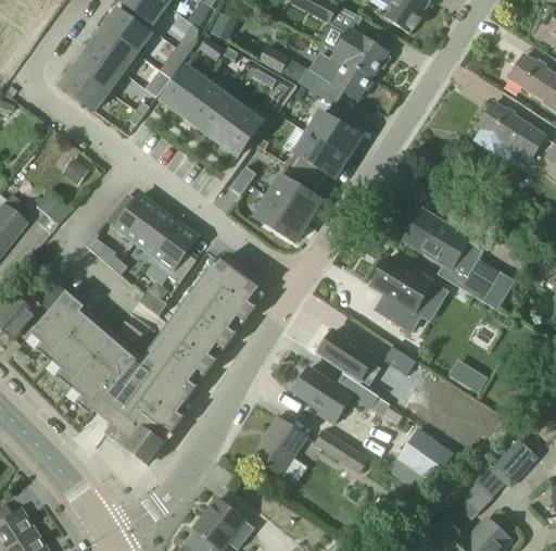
[(123,0),(151,22),(166,2),(163,0),(123,0)]
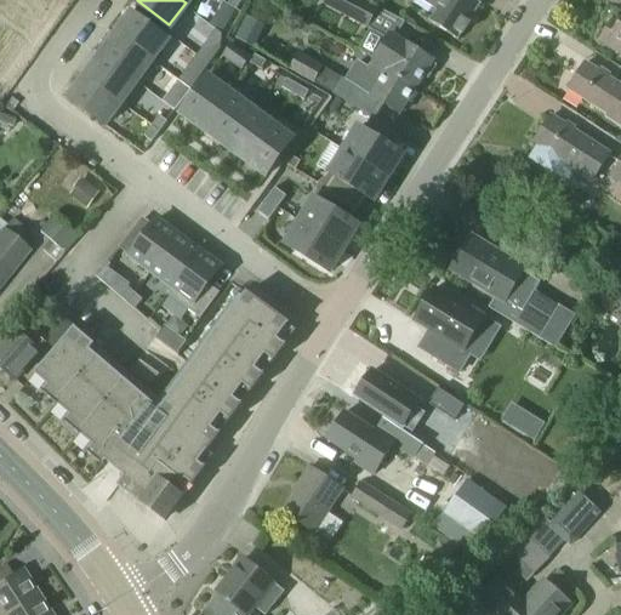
[(227,1),(226,0),(222,0),(215,10),(227,20),(235,6),(227,1)]
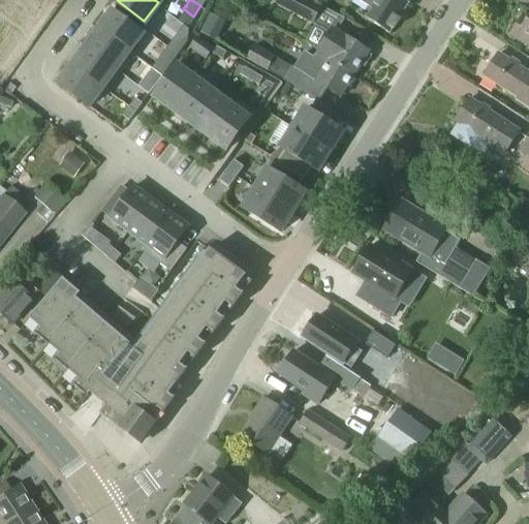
[(274,0),(312,21),(321,3),(315,0),(274,0)]
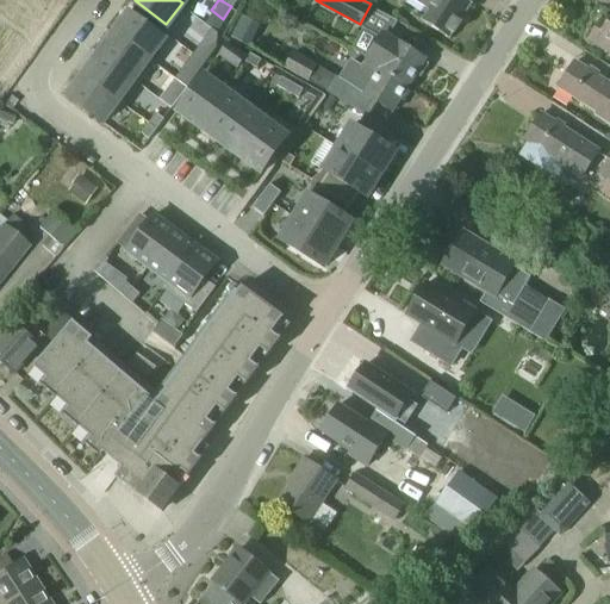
[(421,16),(419,17),(449,36),(449,35),(471,0),(472,0),(417,0),(427,6),(421,16)]
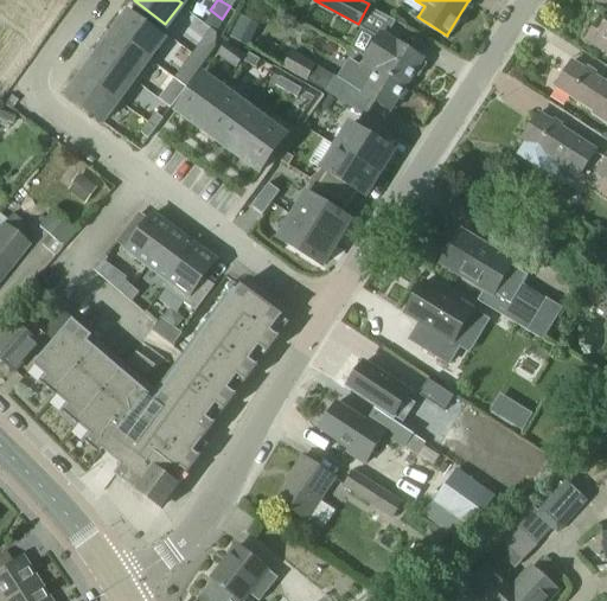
[(128,8),(113,30),(148,57),(164,34),(128,8)]
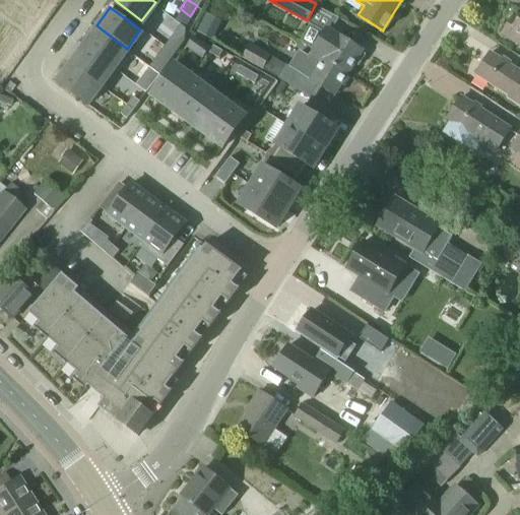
[(519,11),(517,15),(512,12),(502,29),(519,41),(519,11)]
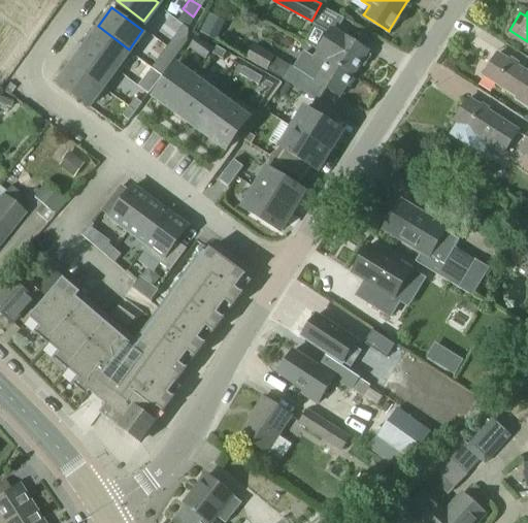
[(98,26),(85,44),(116,67),(120,70),(133,52),(129,50),(98,26)]
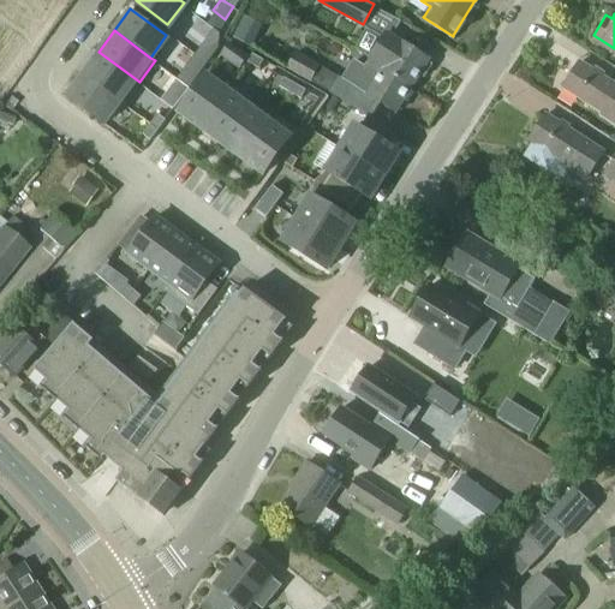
[(386,30),(370,55),(411,82),(418,71),(423,75),(431,61),(427,58),(428,55),(400,39),(386,30)]
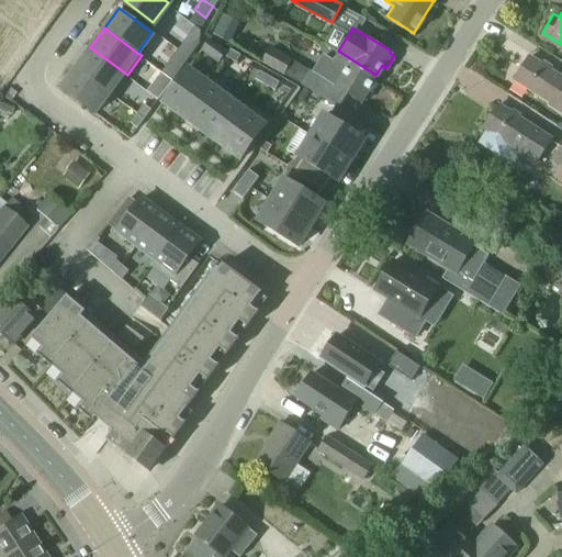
[(209,36),(201,46),(218,59),(226,49),(209,36)]
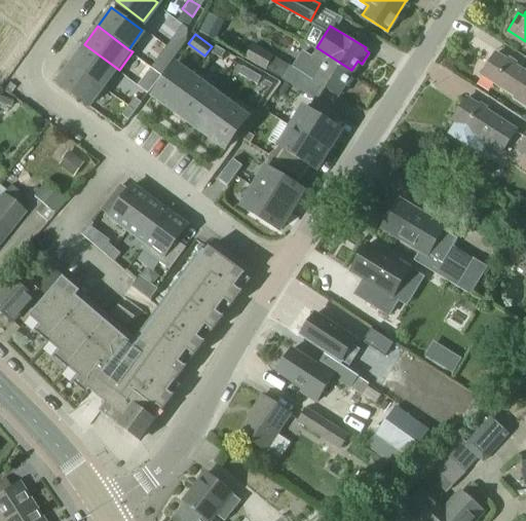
[(176,37),(170,46),(177,50),(183,42),(176,37)]
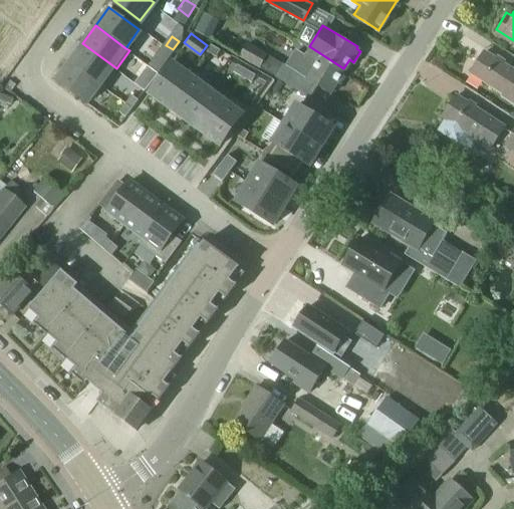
[(245,41),(238,54),(275,75),(282,63),(245,41)]
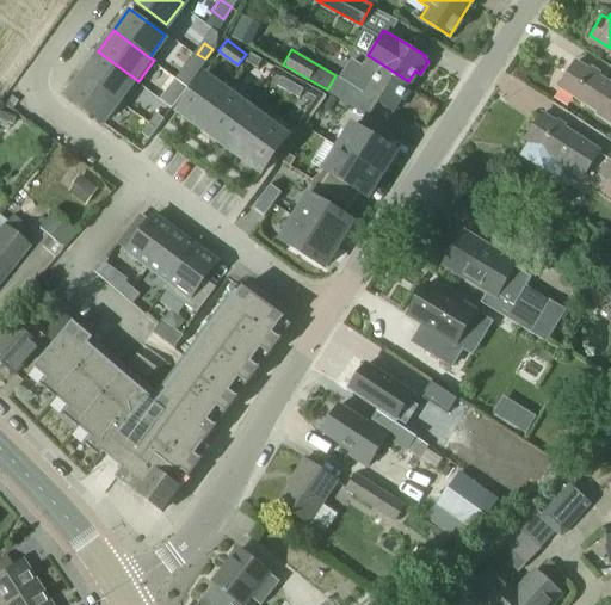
[(250,50),(245,59),(255,66),(261,56),(250,50)]
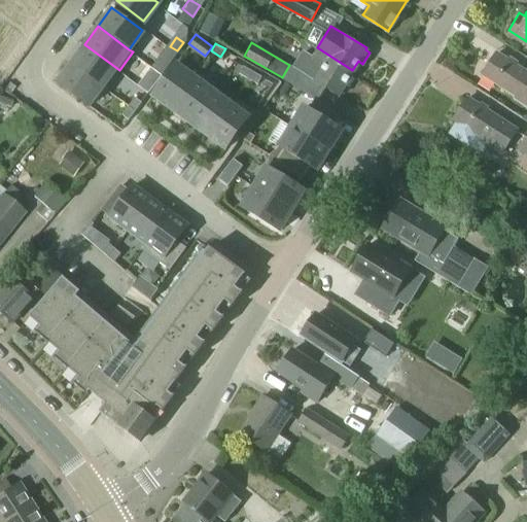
[(84,44),(71,62),(102,84),(115,67),(84,44)]
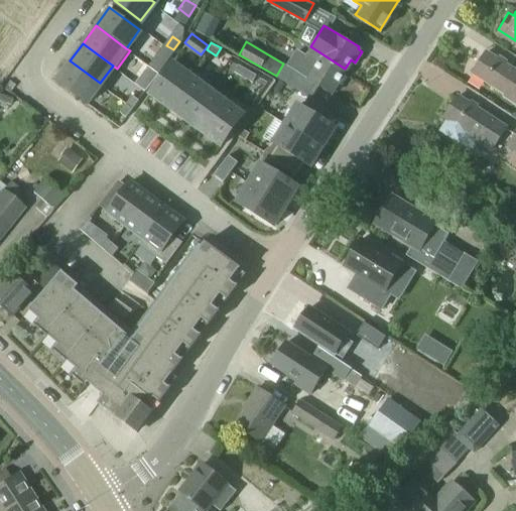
[(166,45),(160,53),(166,58),(173,49),(166,45)]
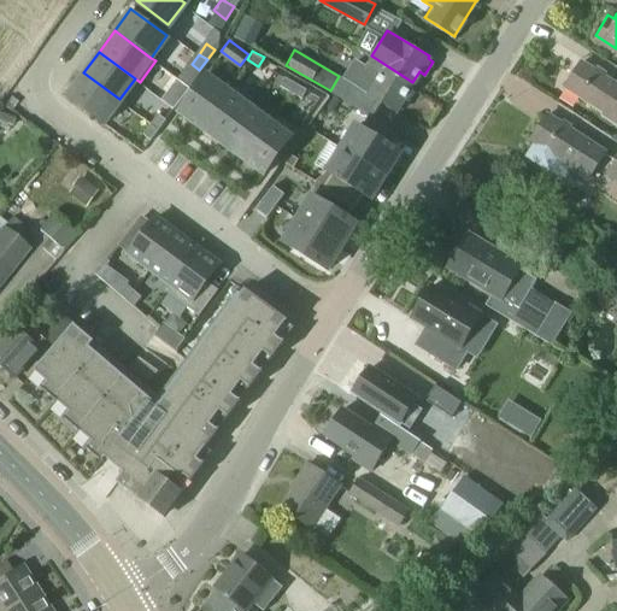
[(356,59),(344,76),(395,109),(412,82),(371,56),(365,65),(356,59)]
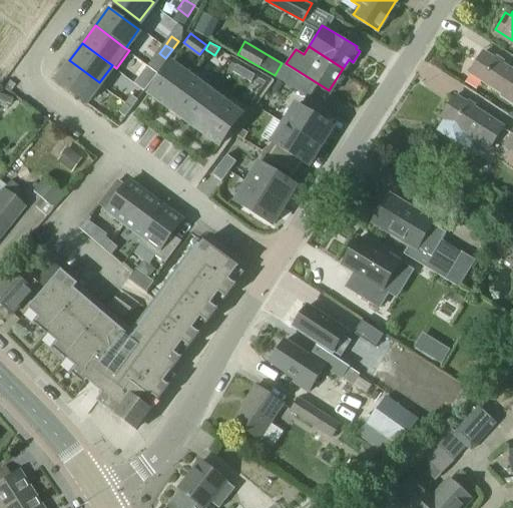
[(512,67),(483,48),(469,69),(502,90),(500,93),(512,100),(512,67)]
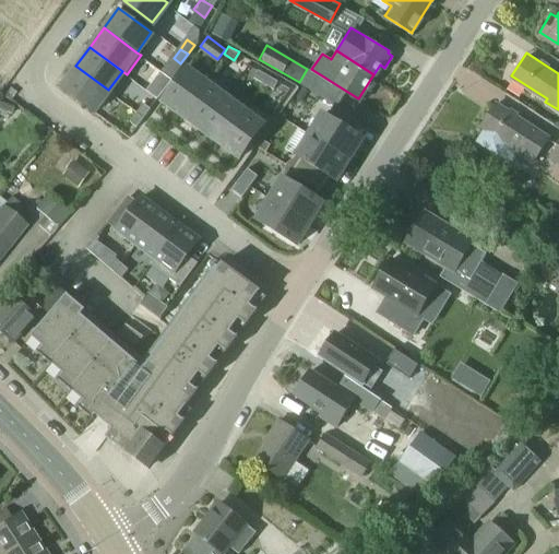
[(162,98),(181,113),(205,80),(186,65),(162,98)]
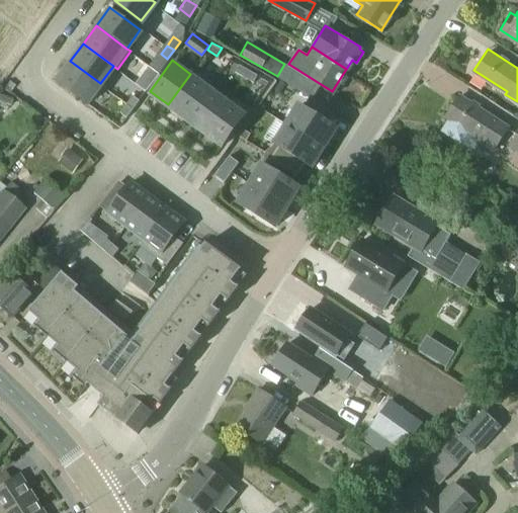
[(70,61),(57,79),(87,101),(100,83),(70,61)]
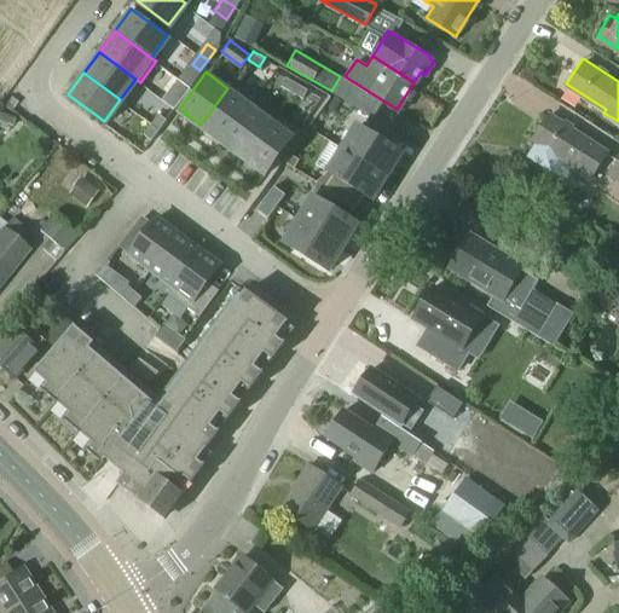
[(284,75),(279,84),(290,90),(295,81),(284,75)]
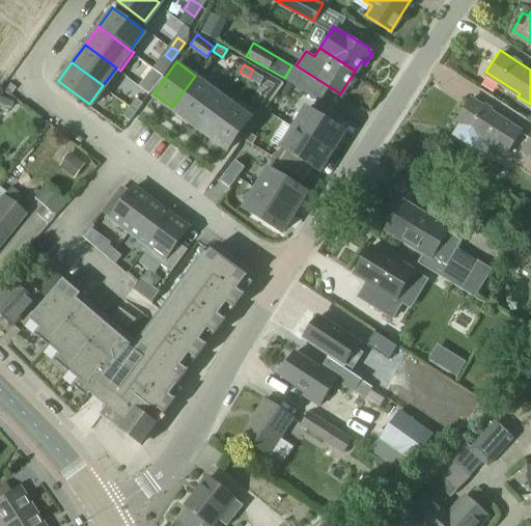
[(156,68),(148,77),(156,82),(162,74),(156,68)]
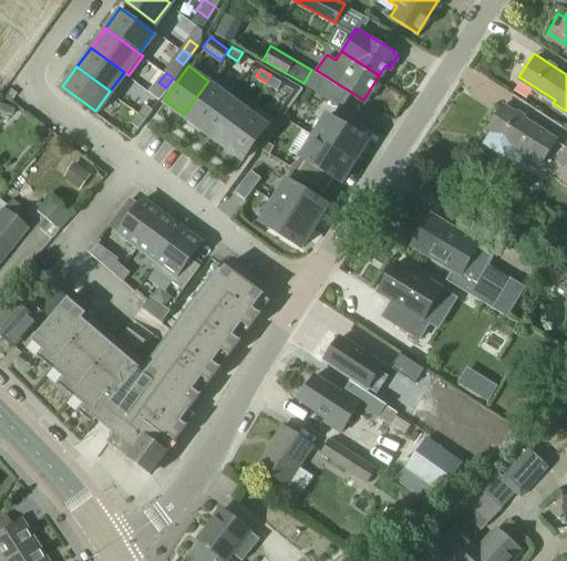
[(270,74),(266,82),(277,87),(281,80),(270,74)]
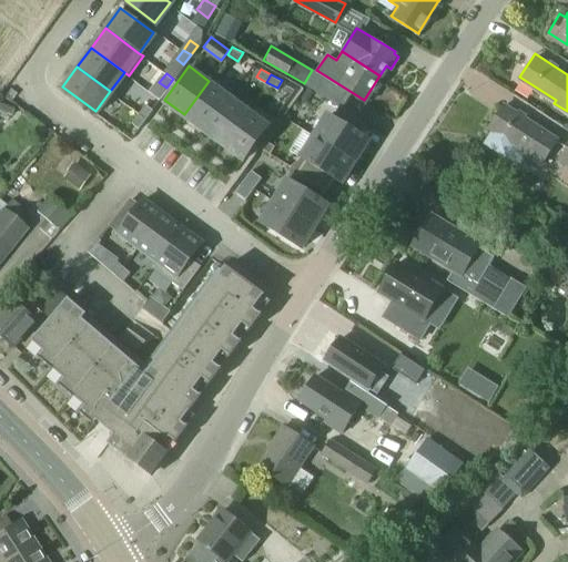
[(304,83),(317,91),(322,84),(308,75),(304,83)]
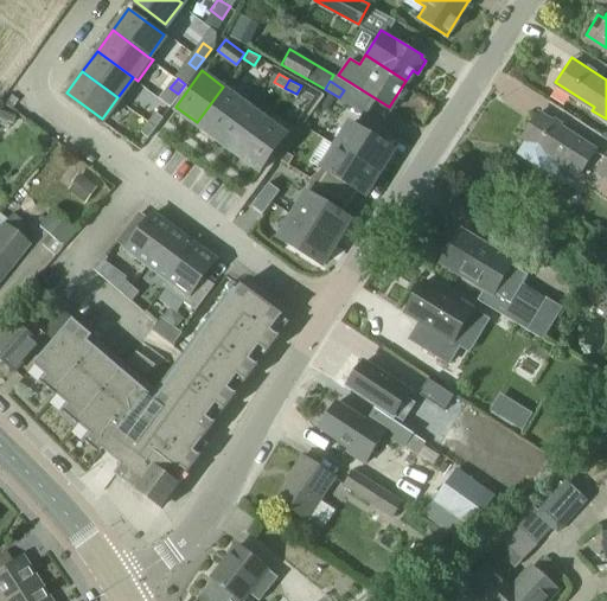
[(217,138),(243,101),(223,87),(197,122),(217,138)]
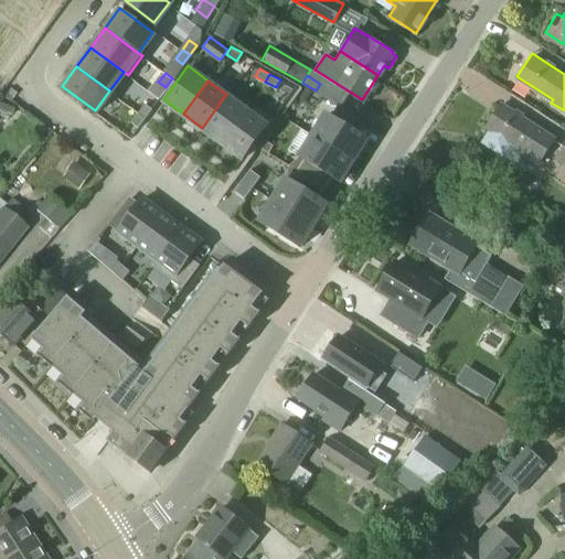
[(226,94),(202,128),(222,141),(246,108),(226,94)]
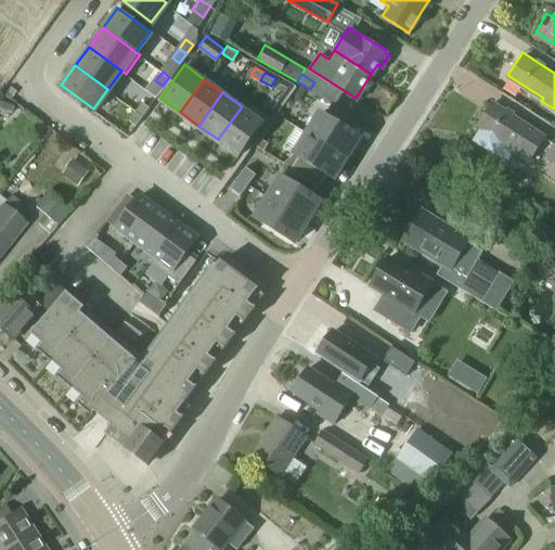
[(141,100),(134,109),(142,114),(149,105),(141,100)]
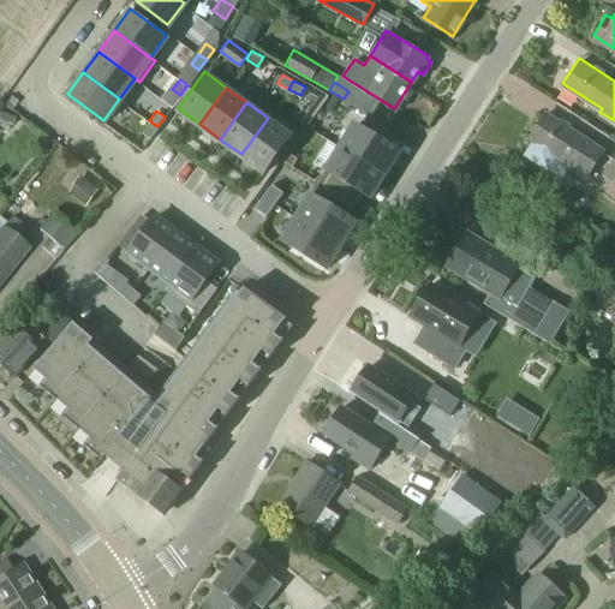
[(547,169),(556,154),(569,162),(567,165),(584,175),(602,147),(596,143),(595,143),(585,137),(585,136),(544,111),(529,137),(532,139),(523,154),(547,169)]
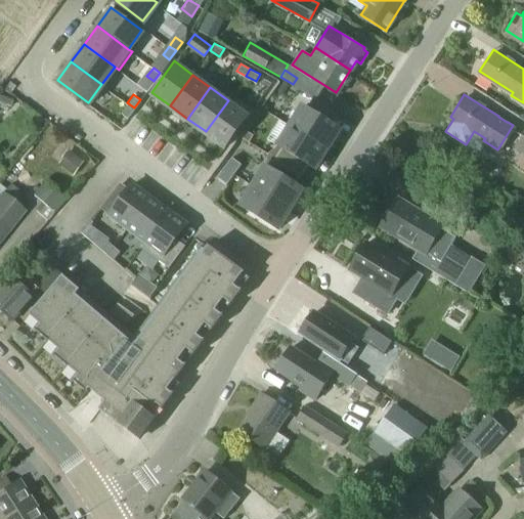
[(312,96),(306,106),(302,104),(290,124),(326,146),(339,127),(332,123),(339,113),(312,96)]
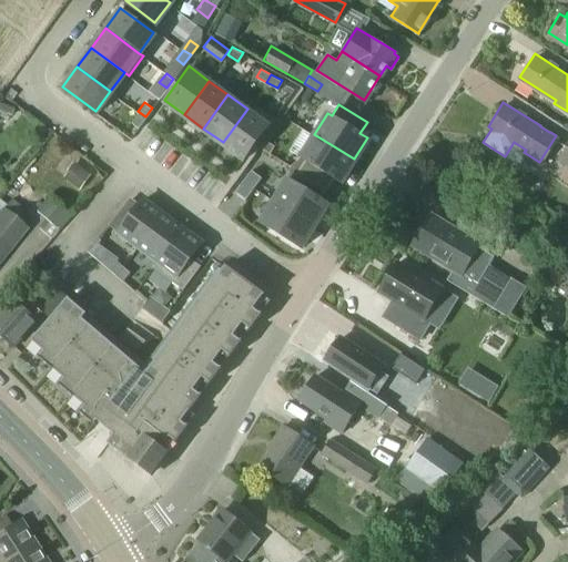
[(267,124),(247,109),(223,142),(243,157),(267,124)]
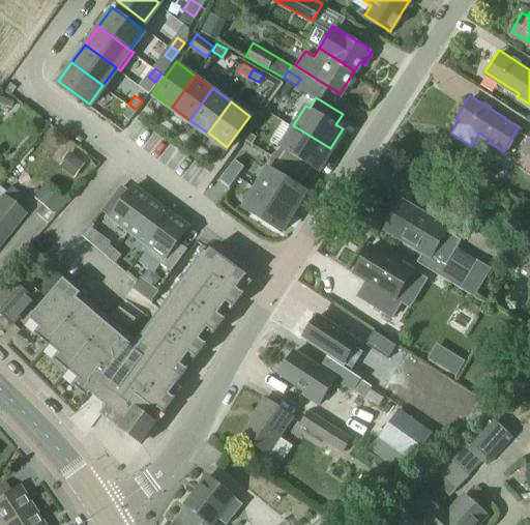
[(128,104),(122,113),(128,118),(136,109),(128,104)]
